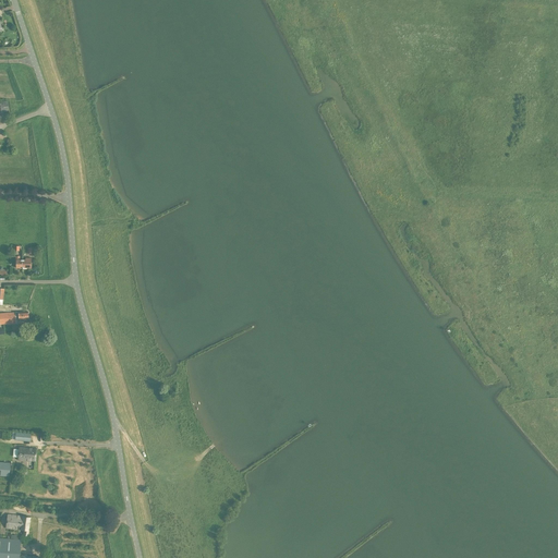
[(0,113),(9,112),(8,101),(0,102),(0,101),(0,113)]
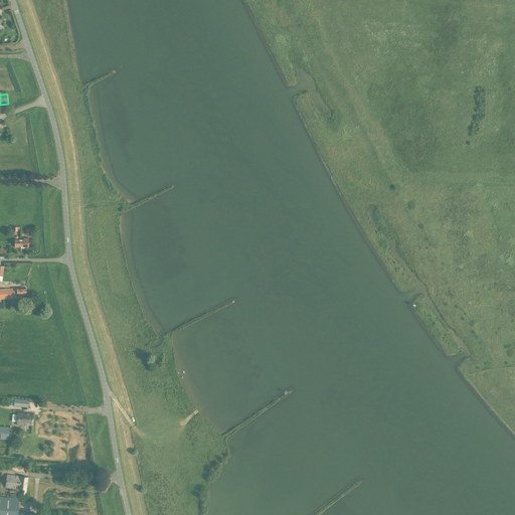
[(29,238),(24,238),(24,240),(20,239),(20,247),(29,247),(29,238)]
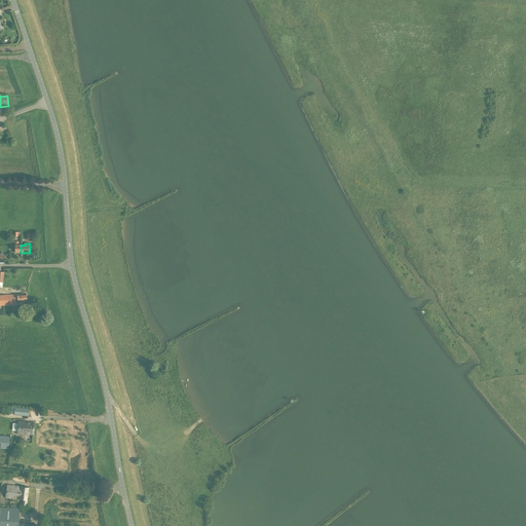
[(0,305),(15,305),(15,301),(19,301),(27,301),(27,294),(0,295),(0,305)]
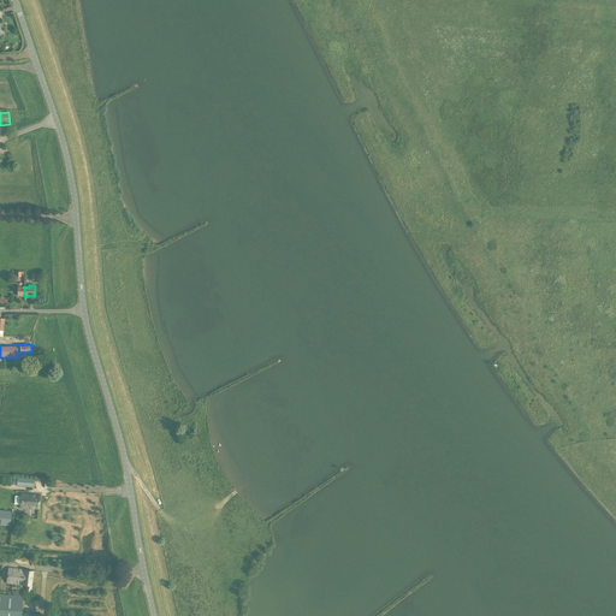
[(15,478),(13,485),(17,486),(34,487),(35,479),(18,478),(15,478)]
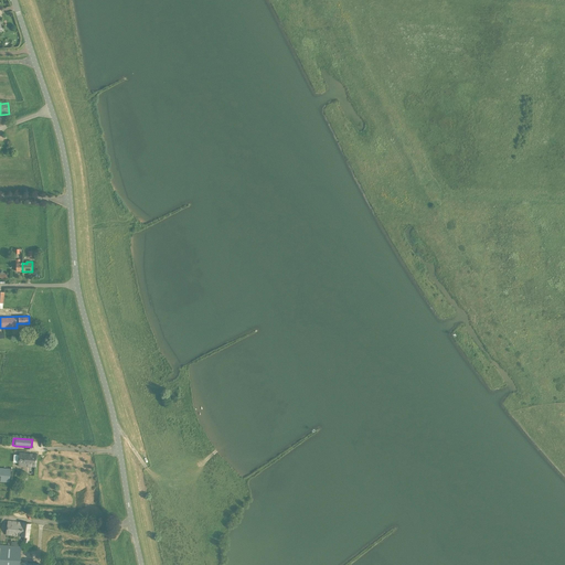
[(36,467),(38,455),(20,452),(19,466),(36,467)]
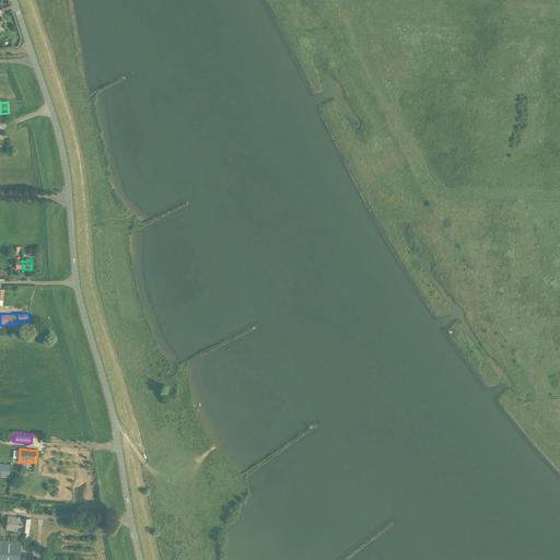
[(0,464),(0,477),(10,479),(11,467),(4,467),(6,465),(0,464)]
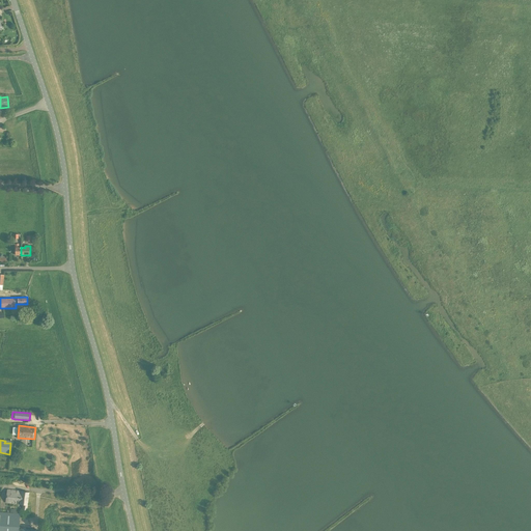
[(28,505),(29,493),(7,490),(6,503),(23,505),(23,509),(27,510),(27,505),(28,505)]
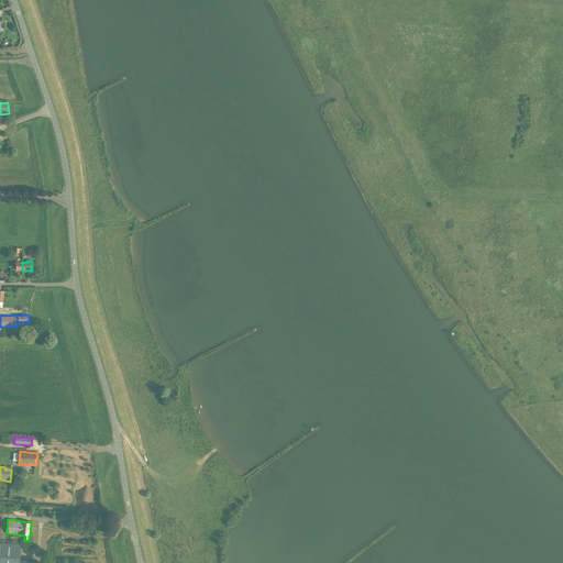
[(40,562),(41,562),(20,561),(21,545),(0,543),(0,562),(40,562)]
